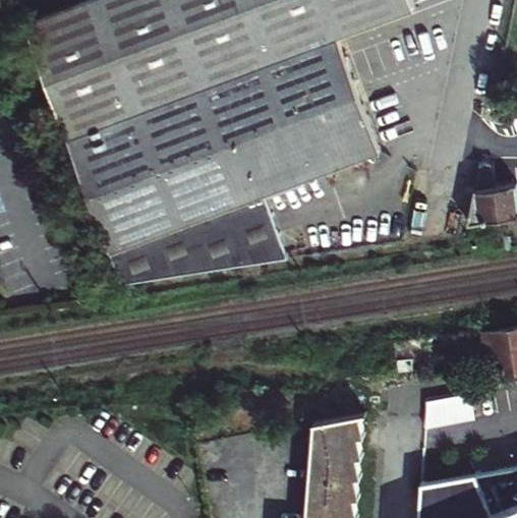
[(120,284),(136,282),(287,263),(280,245),(263,198),(376,157),(334,40),(412,10),(408,0),(81,0),(25,20),(120,284)]
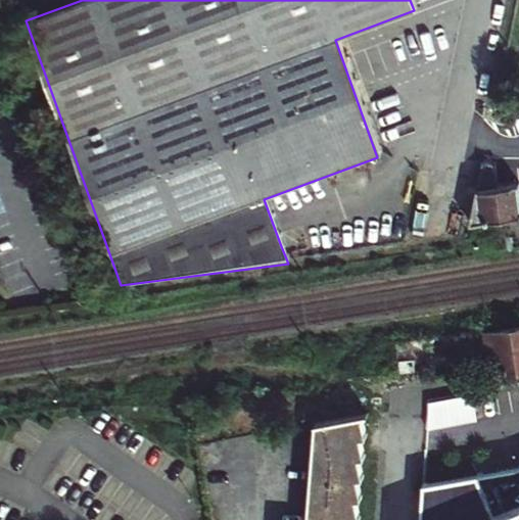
[(480,164),(474,193),(493,190),(489,168),(480,164)]
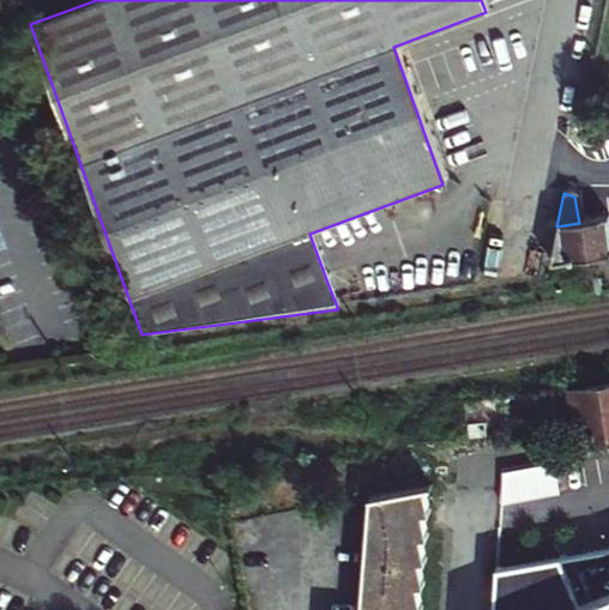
[(608,228),(608,218),(579,223),(556,227),(548,264),(608,253),(608,228)]
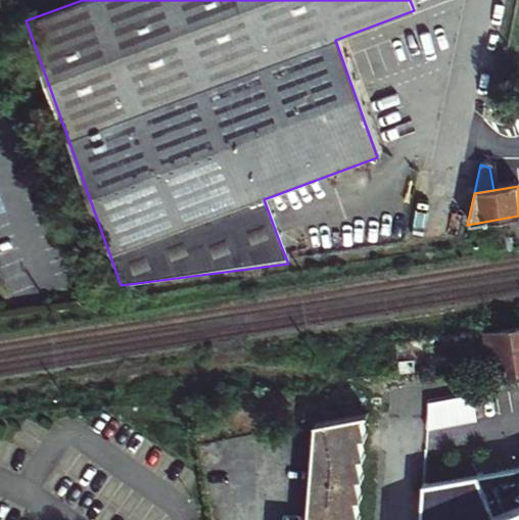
[(518,372),(518,331),(483,335),(484,356),(486,376),(518,372)]
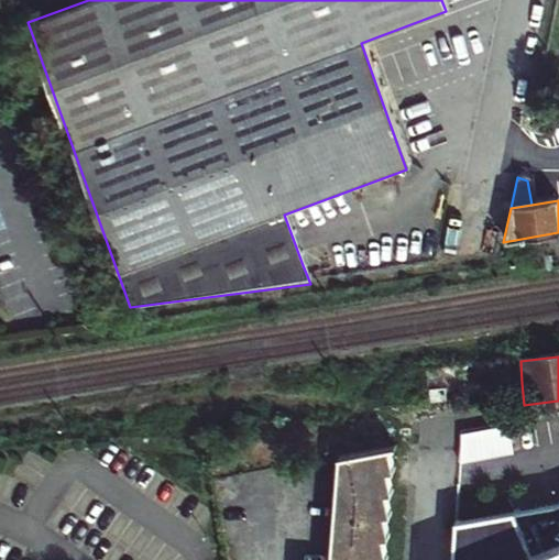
[(505,429),(459,438),(459,463),(508,454),(505,429)]
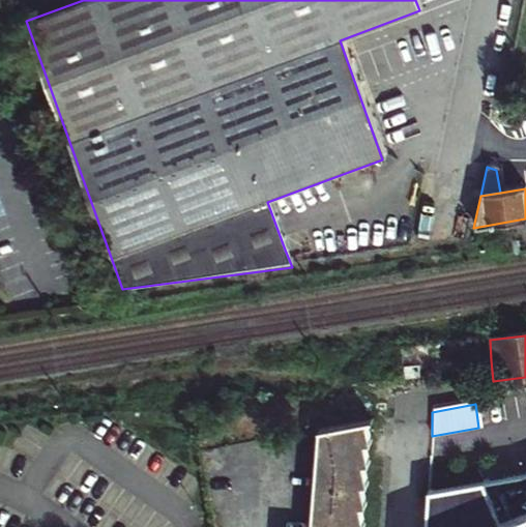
[(356,526),(356,525),(364,524),(360,505),(367,504),(362,484),(370,482),(366,461),(373,460),(369,438),(376,437),(373,417),(387,415),(387,411),(318,425),(308,526),(356,526)]
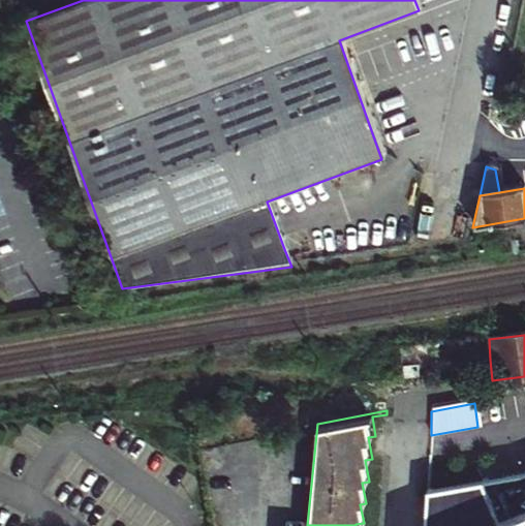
[(524,525),(524,474),(425,492),(423,525),(524,525)]
